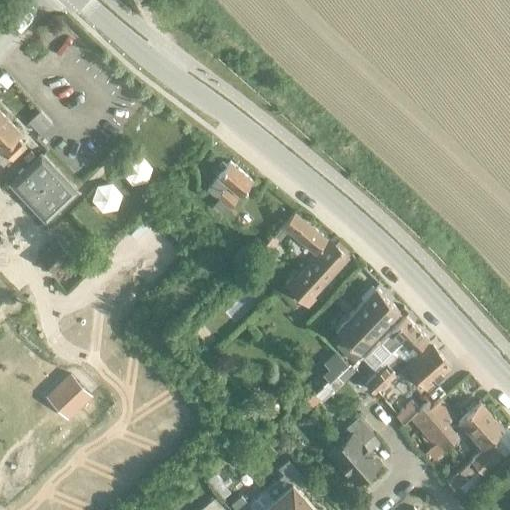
[(4,74),(0,78),(0,83),(7,90),(13,83),(4,74)]
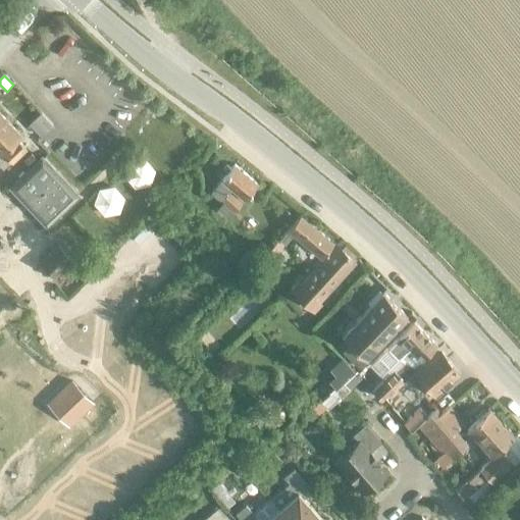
[(0,167),(4,171),(27,150),(17,141),(21,137),(0,114),(0,167)]
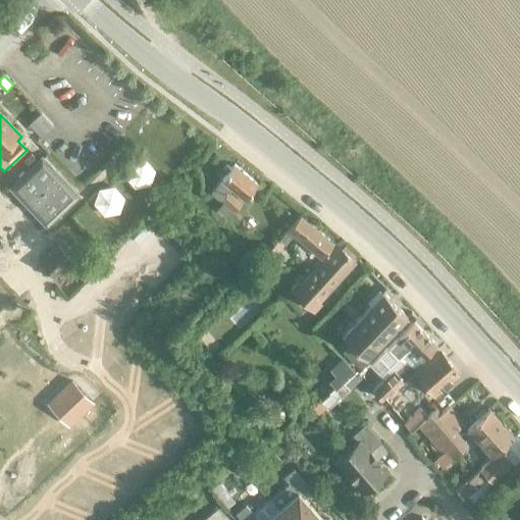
[(43,159),(11,189),(15,193),(21,188),(32,199),(27,204),(33,211),(38,206),(49,217),(44,222),(47,226),(79,197),(43,159)]
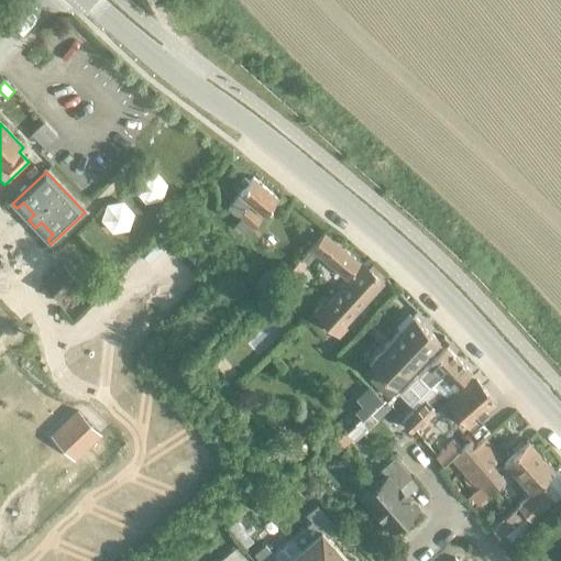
[(239,196),(229,209),(239,218),(248,208),(261,220),(277,200),(253,179),(249,185),(244,182),(241,186),(244,189),(239,196)]
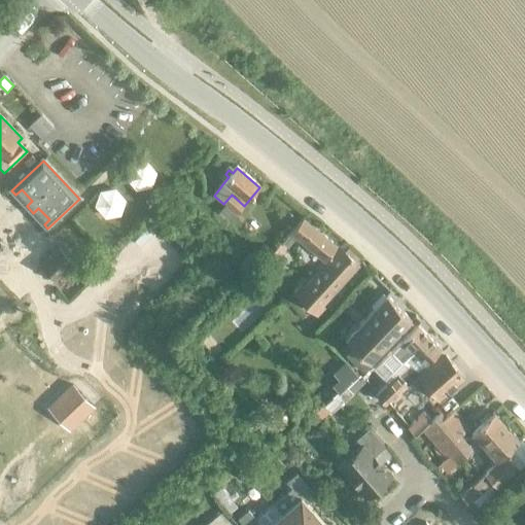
[(237,214),(244,206),(232,195),(223,204),(237,214)]
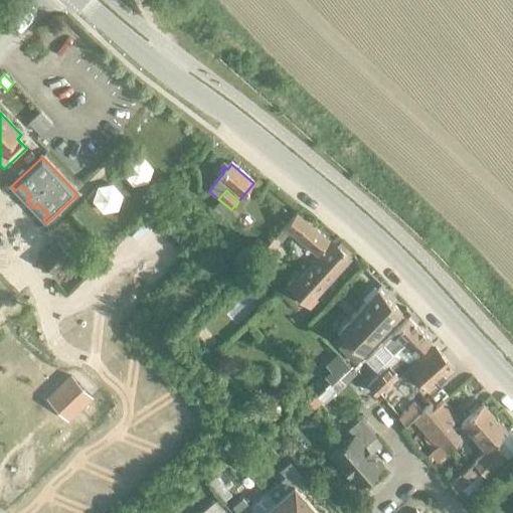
[(297,213),(276,238),(281,242),(289,232),(317,255),(329,241),(297,213)]
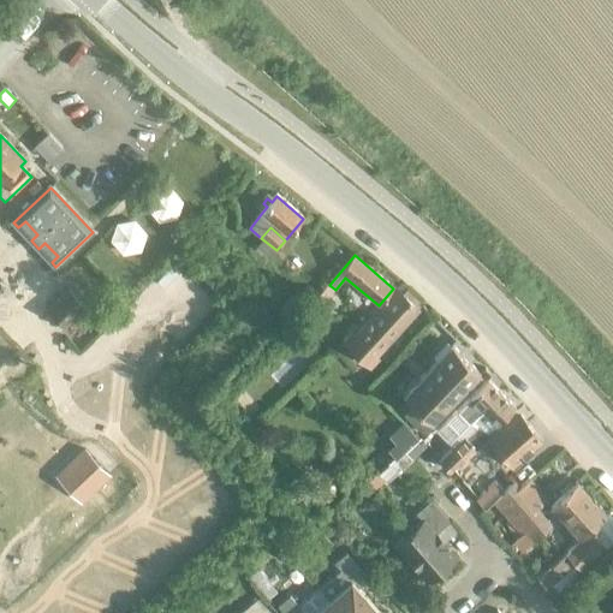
[(356,347),(369,361),(417,310),(398,292),(356,337),(352,333),(344,341),(352,351),(356,347)]
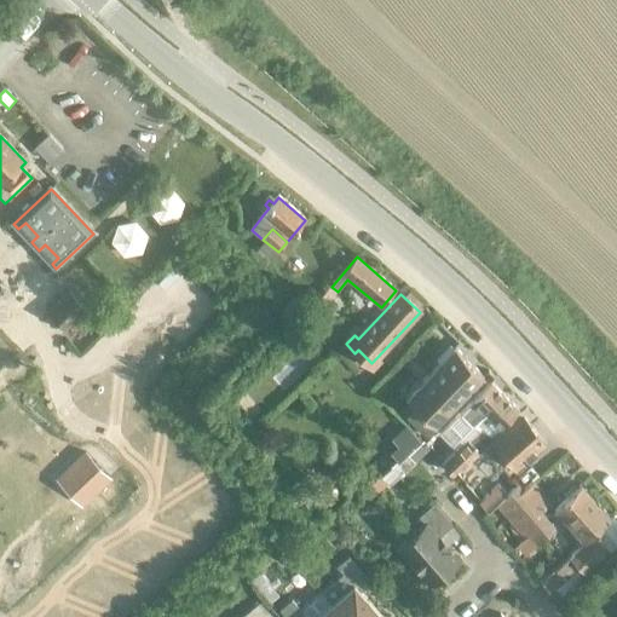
[(434,425),(483,378),(455,349),(405,396),(417,409),(408,419),(427,440),(439,428),(434,425)]
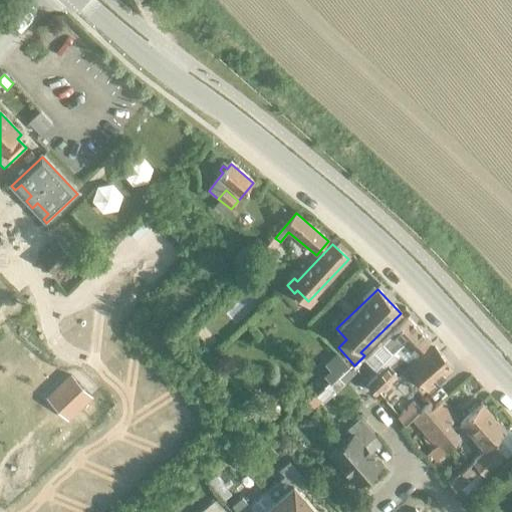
[(378,375),(367,386),(374,395),(375,395),(388,385),(389,387),(409,367),(417,359),(415,355),(429,341),(408,319),(381,343),(372,352),(384,362),(374,371),(378,375)]
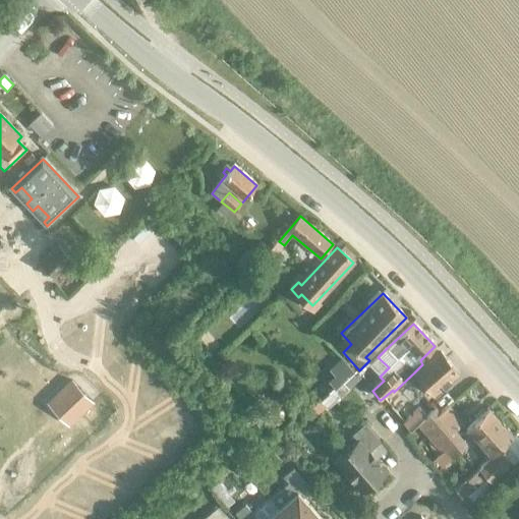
[(422,364),(414,372),(417,377),(414,380),(422,389),(425,387),(434,395),(459,373),(440,350),(422,364)]
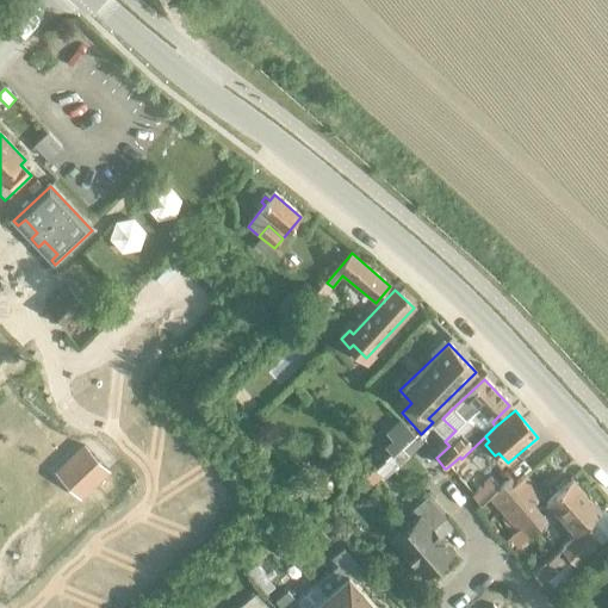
[(392,441),(384,447),(392,457),(416,435),(402,420),(386,434),(392,441)]
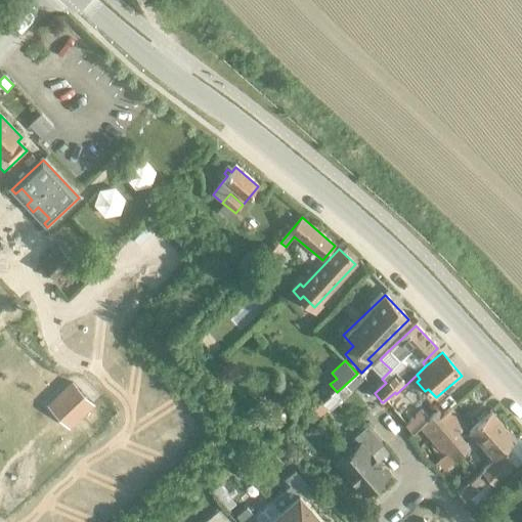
[(357,375),(345,385),(351,393),(363,383),(357,375)]
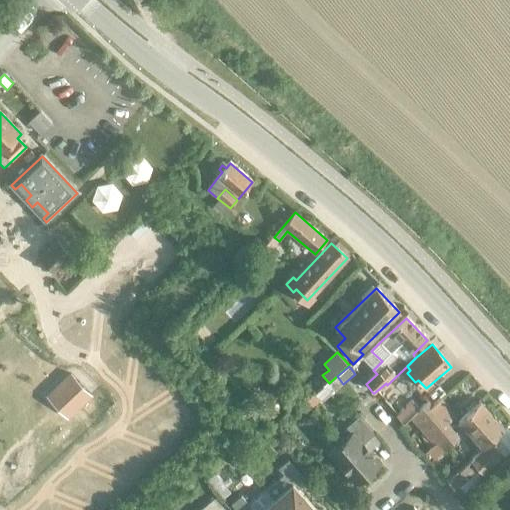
[(71,376),(48,398),(68,418),(91,396),(71,376)]
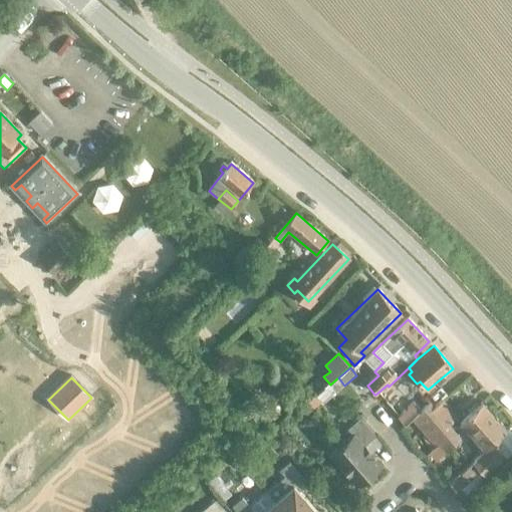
[(330,385),(329,386),(335,394),(344,386),(338,377),(330,385)]
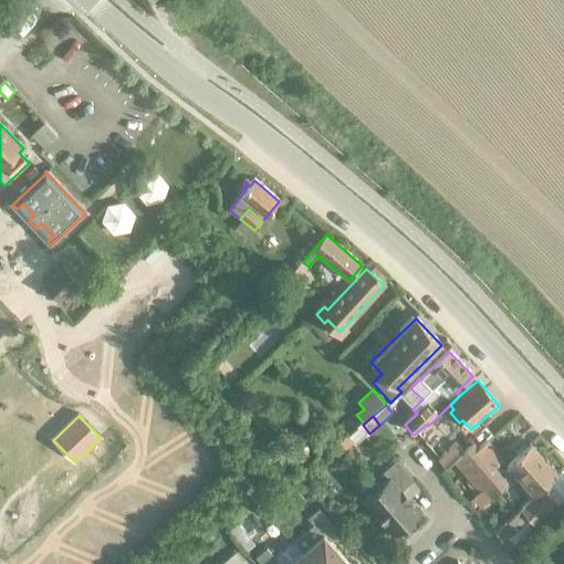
[(363,425),(350,436),(354,442),(356,445),(369,434),(363,425)]
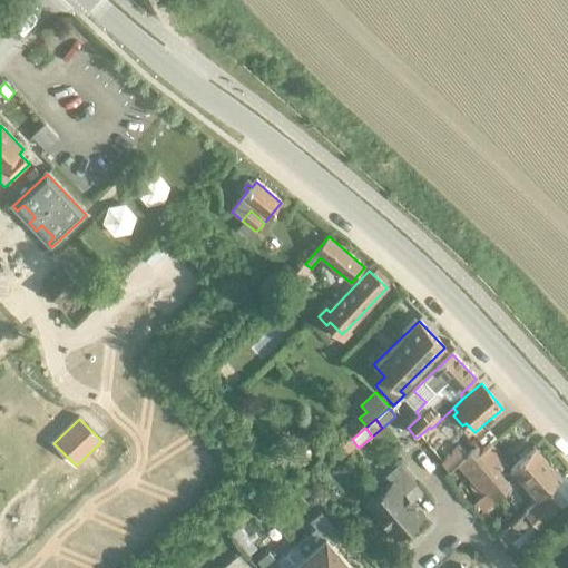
[(350,438),(342,444),(349,452),(356,446),(352,439),(350,438)]
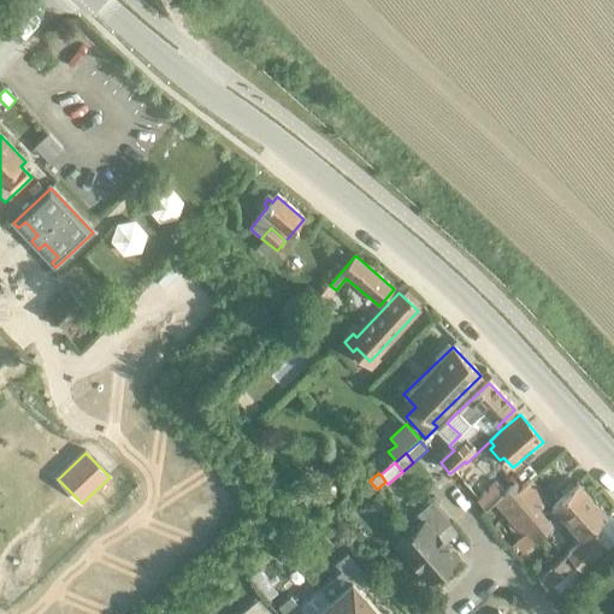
[(367,482),(358,489),(364,496),(370,496),(376,491),(367,482)]
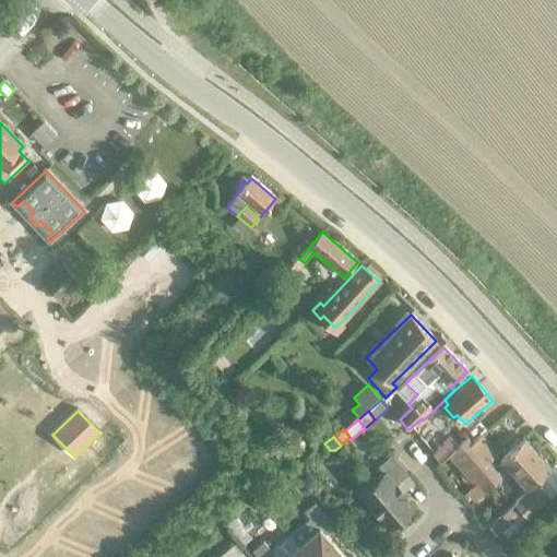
[(449,438),(431,452),(440,463),(448,457),(458,448),(449,438)]
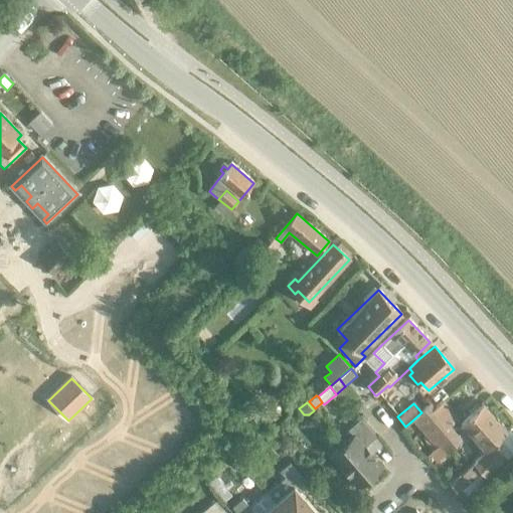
[(461,442),(450,429),(459,421),(443,403),(435,410),(431,405),(421,412),(412,420),(437,449),(440,446),(447,454),(461,442)]
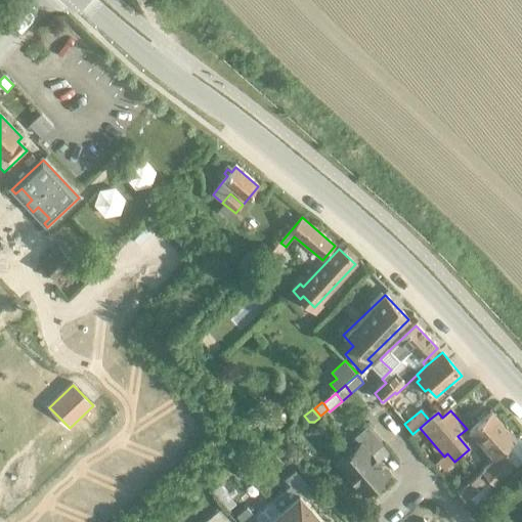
[(490,463),(516,438),(492,412),(470,433),(491,457),(488,461),(490,463)]
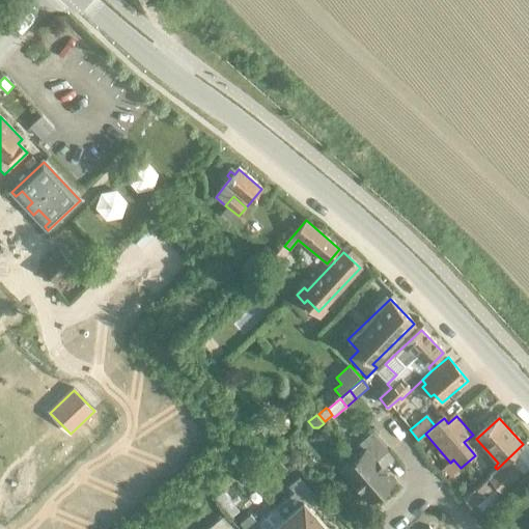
[(369,502),(393,481),(377,462),(389,451),(372,433),(360,444),(366,451),(343,471),(369,502)]
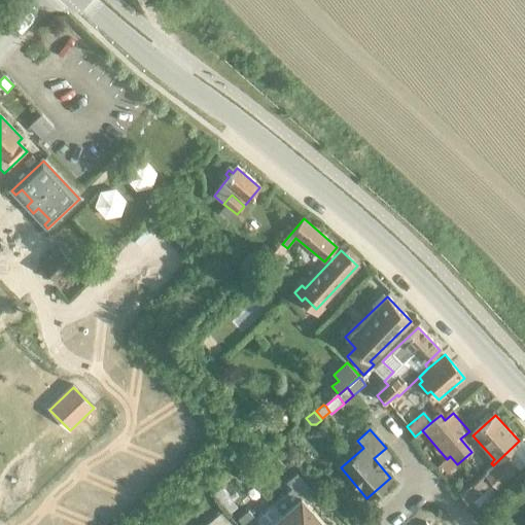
[(277,450),(267,459),(272,465),(282,456),(277,450)]
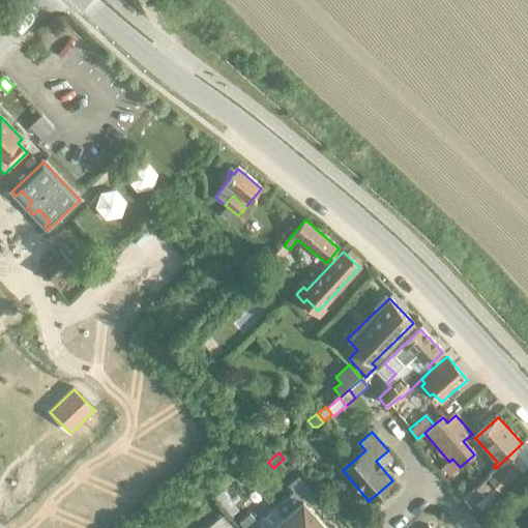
[(467,496),(475,506),(497,487),(500,490),(522,471),(509,458),(467,496)]
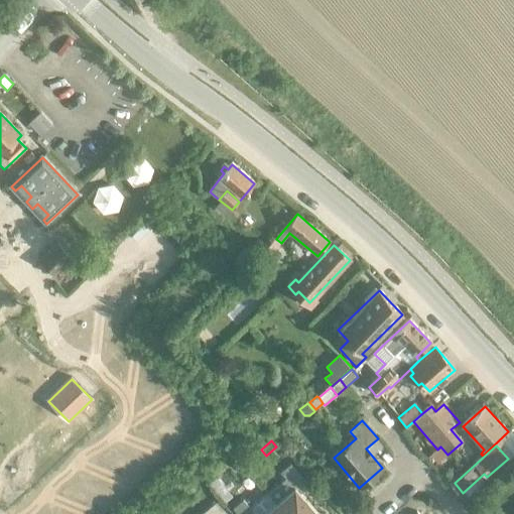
[(286,480),(270,494),(286,513),(317,513),(300,494),(309,486),(291,465),(281,474),(286,480)]
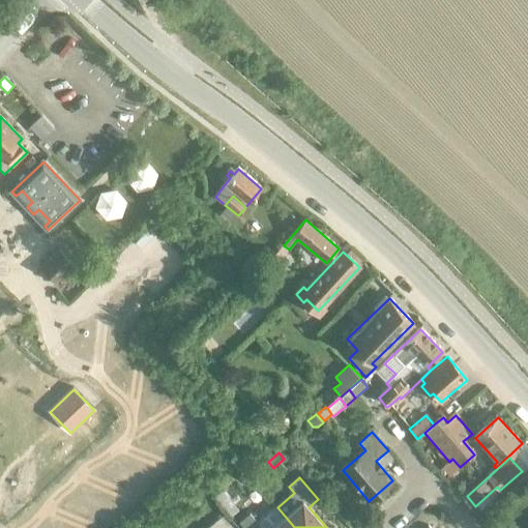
[(294,527),(277,507),(275,508),(259,524),(251,515),(240,523),(243,527),(294,527)]
